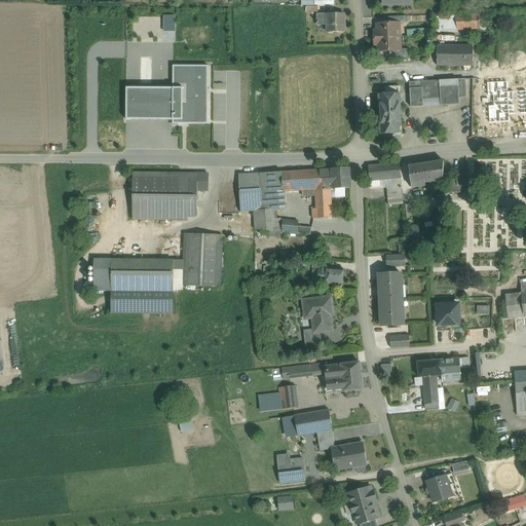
[(327,14),(316,14),(316,24),(328,24),(327,14)]
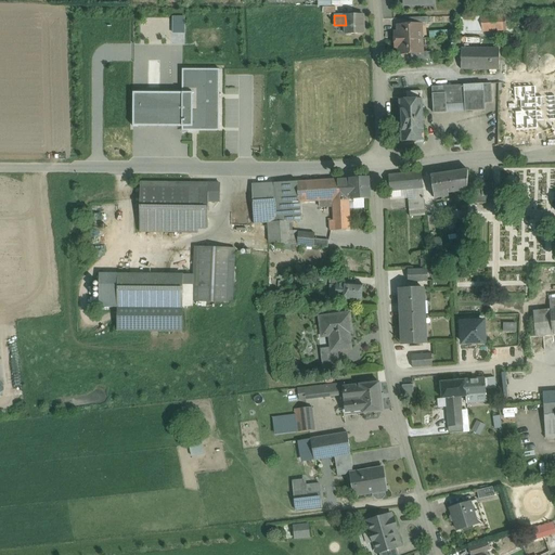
[(362,15),(345,15),(346,25),(346,35),(363,34),(362,15)]
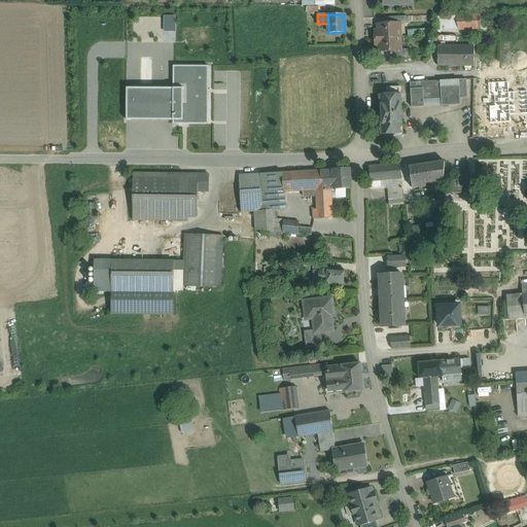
[(478,14),(456,16),(457,31),(479,29),(478,14)]
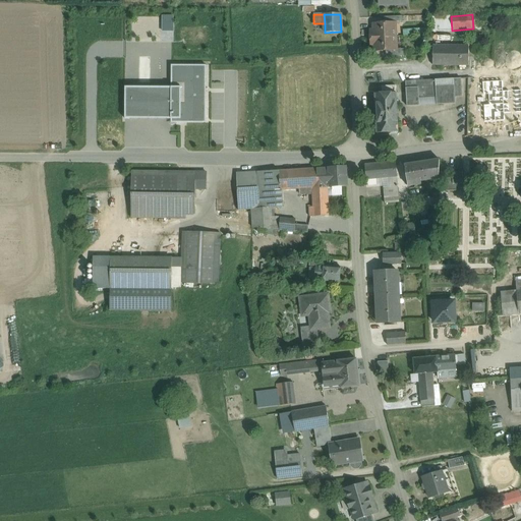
[(451,16),(443,16),(444,31),(452,31),(451,16)]
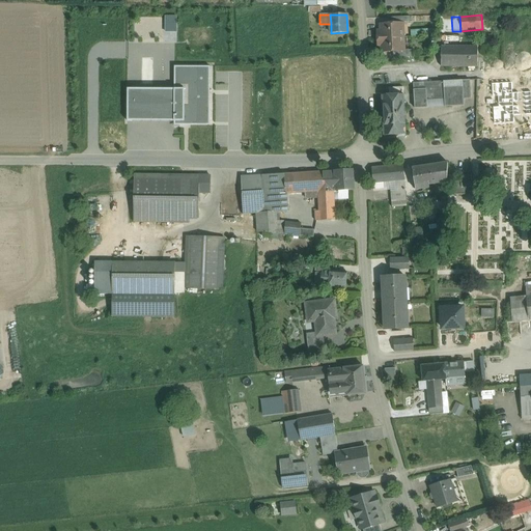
[(391,24),(380,24),(381,31),(378,31),(378,38),(403,37),(402,24),(402,23),(391,24)]
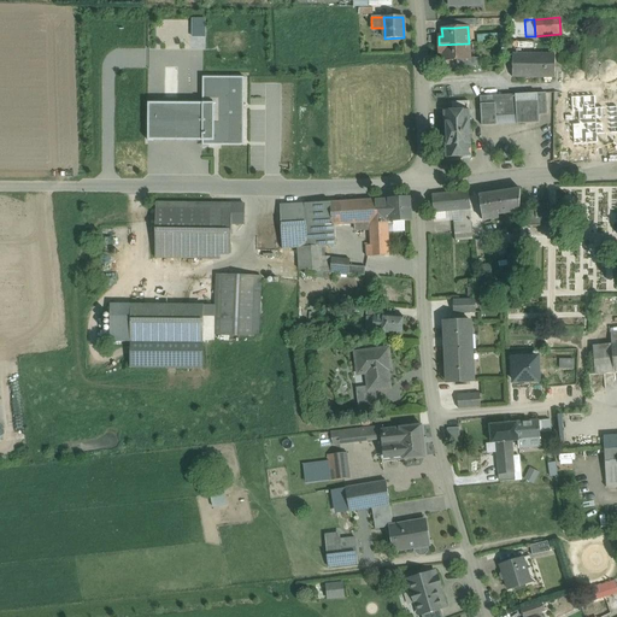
[(469,43),(439,45),(439,53),(442,53),(444,60),(457,60),(470,59),(469,43)]
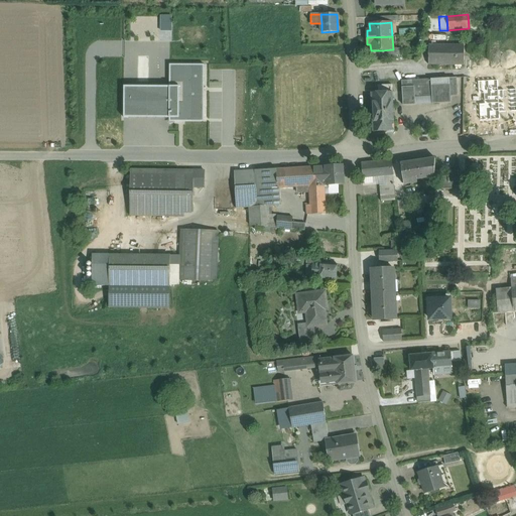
[(464,45),(428,45),(428,65),(464,66),(464,45)]
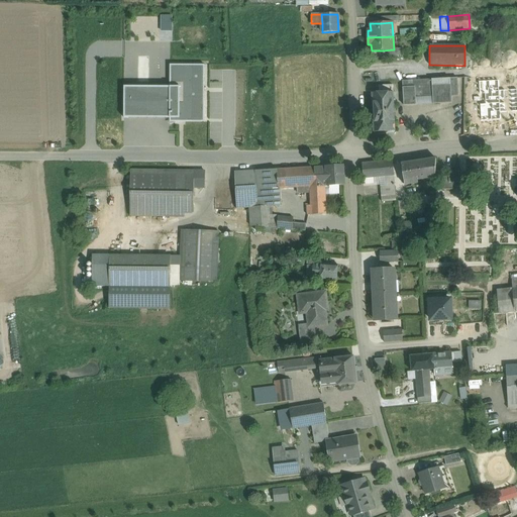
[(490,60),(471,60),(470,109),(489,108),(489,104),(490,60)]
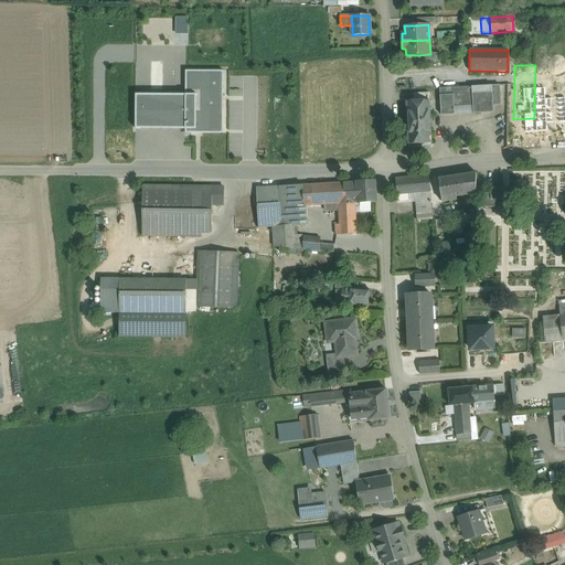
[(185,95),(136,95),(136,129),(185,129),(185,134),(195,134),(195,130),(223,130),(223,71),(185,71),(185,95)]
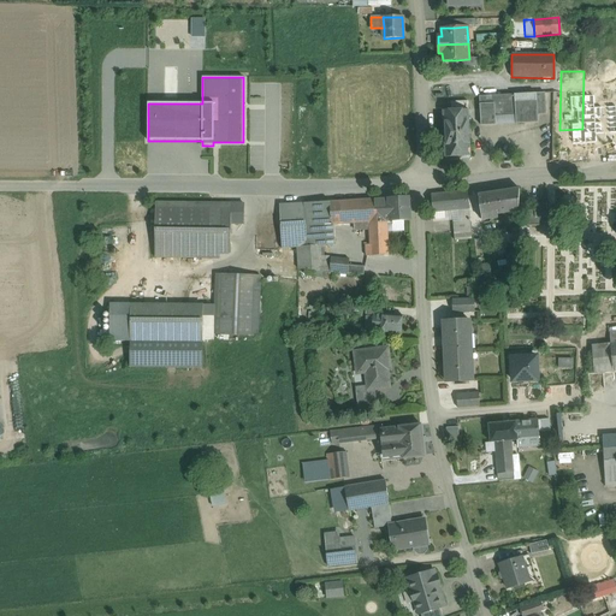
[(545,93),(479,96),(481,126),(496,125),(516,124),(538,123),(538,116),(546,114),(545,93)]
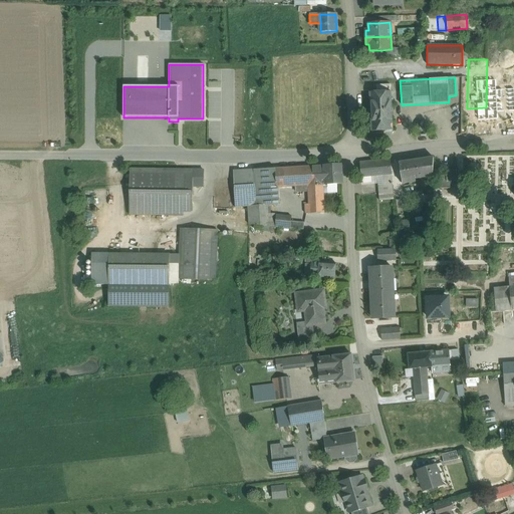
[(391,91),(370,92),(371,132),(393,131),(391,91)]
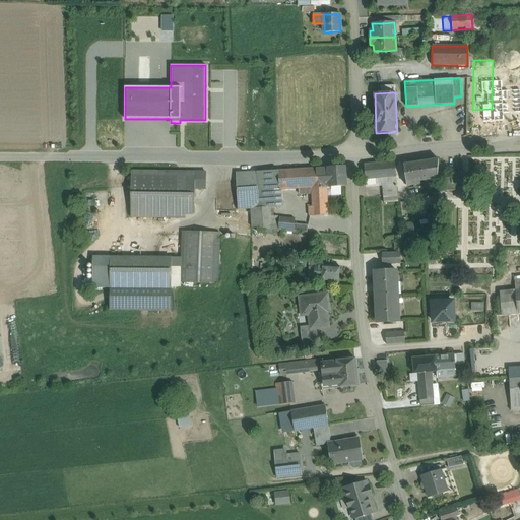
[(508,104),(507,104),(508,119),(519,117),(519,103),(516,104),(508,104)]
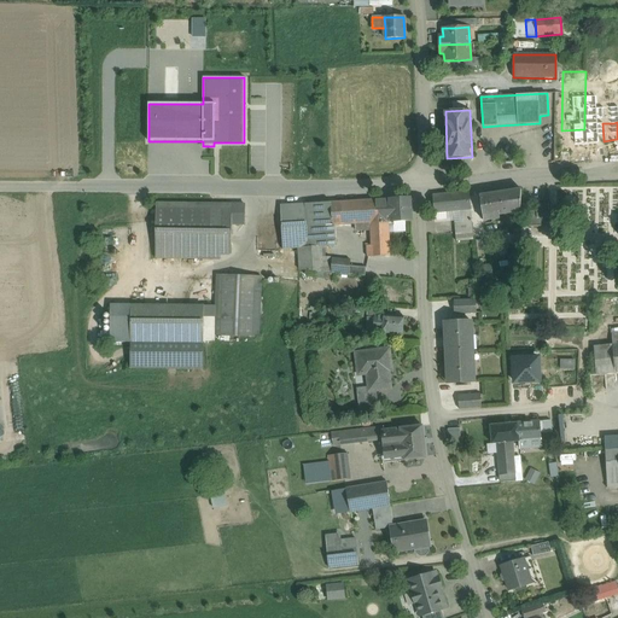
[(602,123),(584,124),(584,129),(584,141),(604,141),(602,123)]
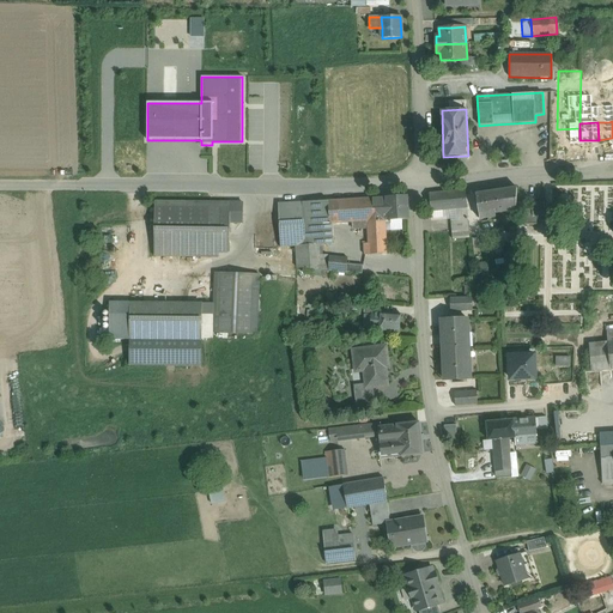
[(580,128),(557,129),(557,163),(580,162),(580,140),(580,128)]
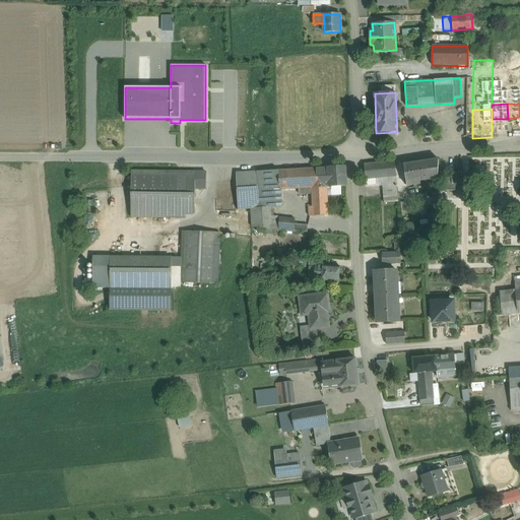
[(439,159),(403,165),(407,186),(420,184),(419,182),(438,179),(439,159)]
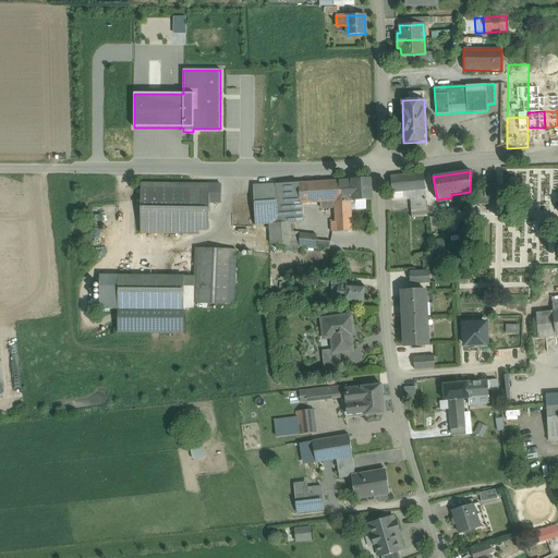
[(424,173),(390,177),(392,192),(425,190),(425,189),(424,173)]
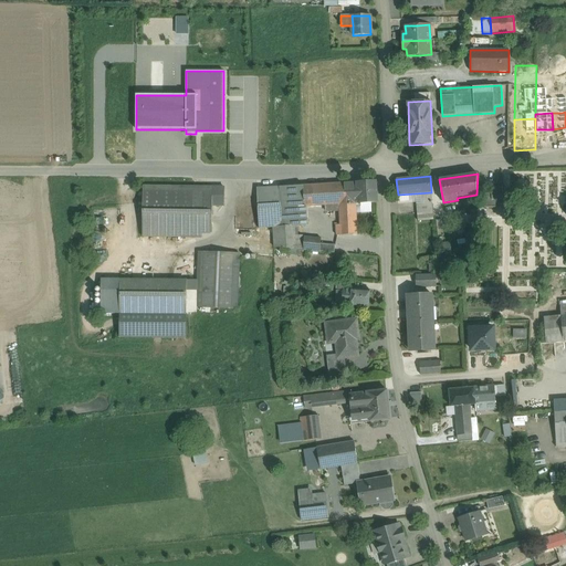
[(376,181),(350,182),(352,203),(356,203),(377,202),(376,181)]
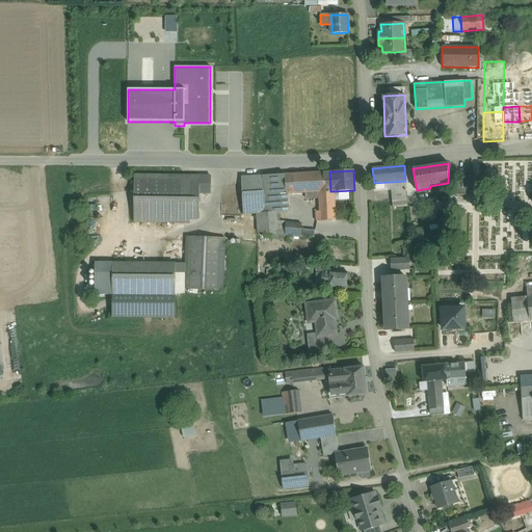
[(323,173),(286,175),(287,193),(319,192),(330,191),(329,171),(323,173)]
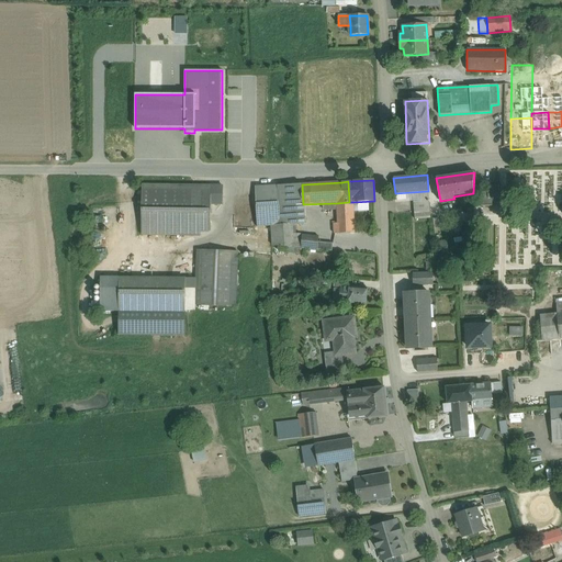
[(211,186),(142,184),(142,235),(181,235),(181,231),(210,231),(211,186)]
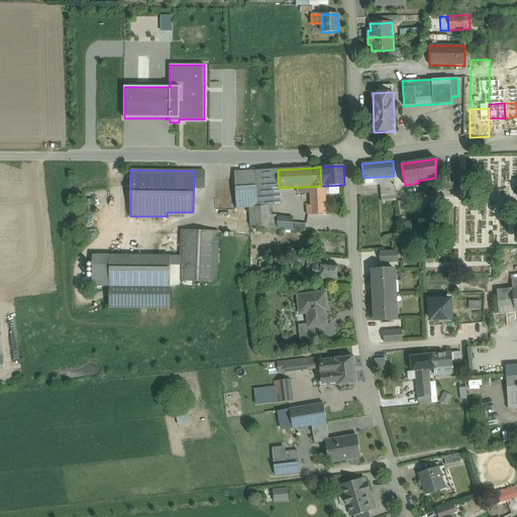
[(277,170),(255,171),(255,179),(257,207),(272,206),(280,206),(278,170),(277,170)]
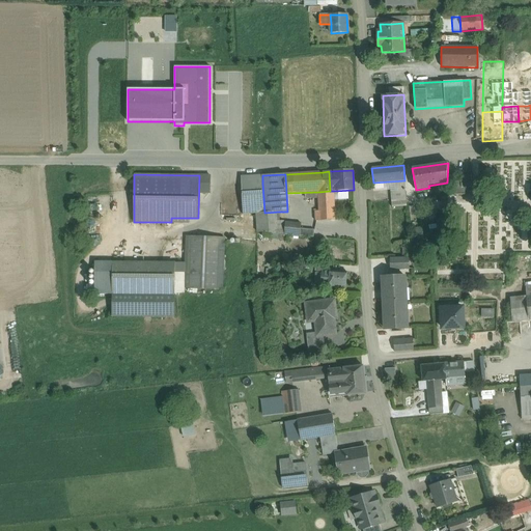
[(262,175),(241,176),(244,215),(256,214),(254,185),(262,184),(262,175)]
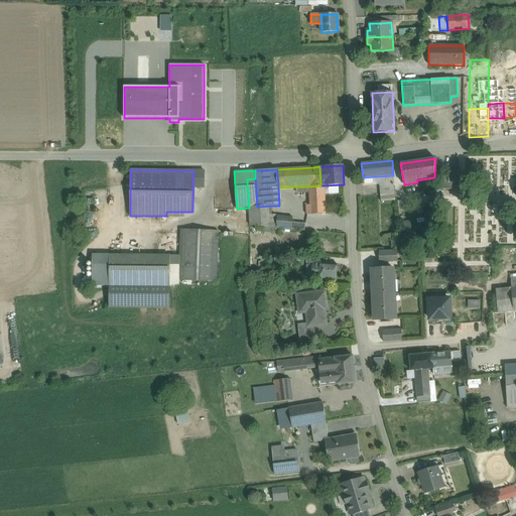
[(393,175),(384,175),(384,185),(394,184),(393,175)]
